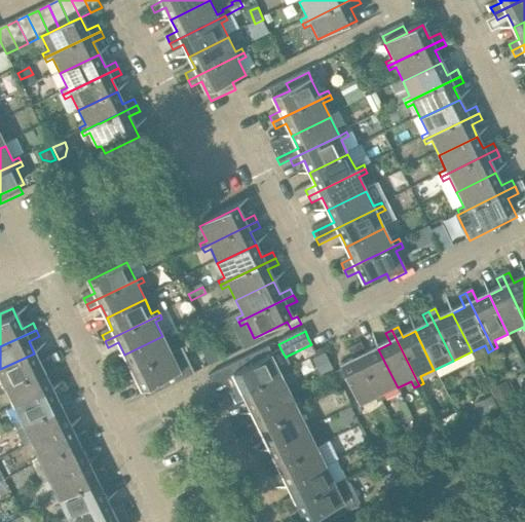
[(162,336),(124,355),(130,367),(120,372),(123,378),(178,351),(176,347),(170,350),(162,336)]
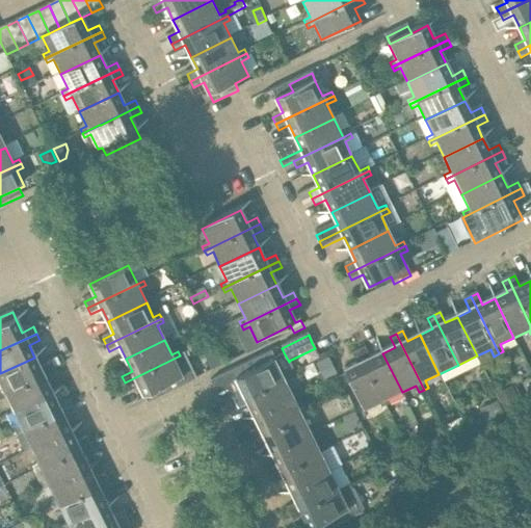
[(388,399),(402,392),(382,353),(371,360),(366,348),(359,351),(387,407),(391,405),(388,399)]
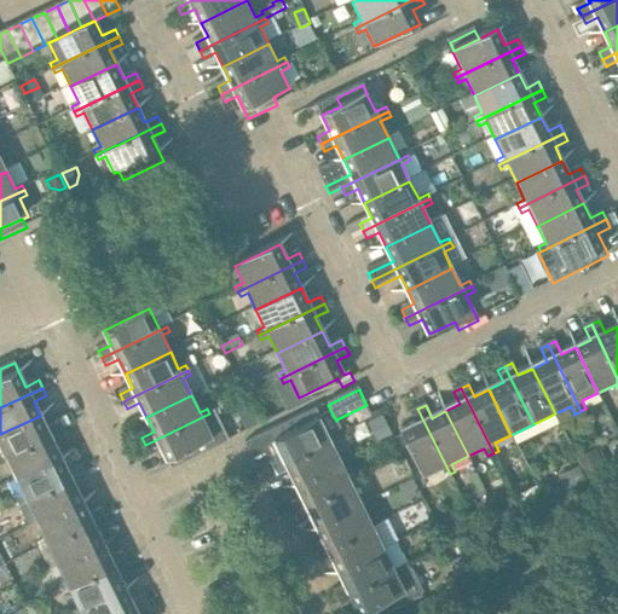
[(396,441),(404,458),(411,455),(423,478),(442,469),(445,476),(450,474),(446,467),(434,444),(417,409),(410,412),(416,426),(402,433),(403,438),(396,441)]
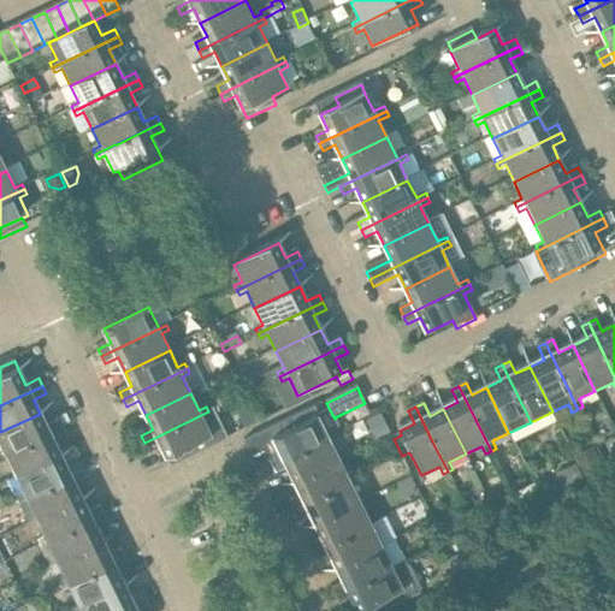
[(268,461),(272,468),(338,435),(336,431),(327,434),(315,408),(270,431),(273,439),(275,439),(282,455),(268,461)]
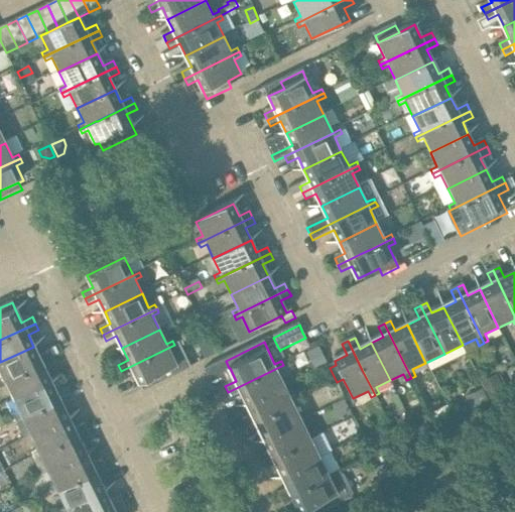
[(174,345),(121,371),(124,377),(134,372),(143,392),(191,369),(178,343),(174,345)]
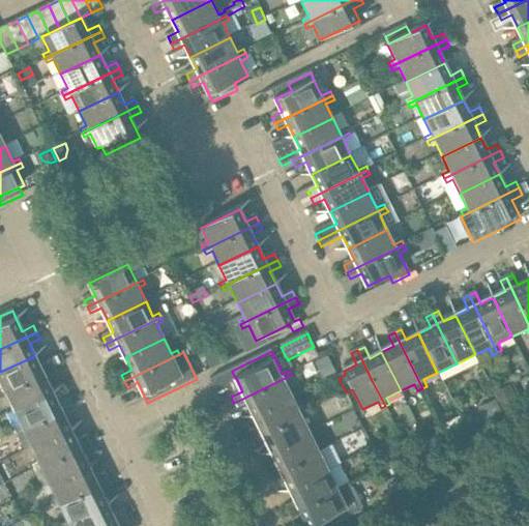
[(34,356),(0,372),(0,382),(3,389),(0,390),(0,396),(54,370),(51,362),(40,368),(34,356)]
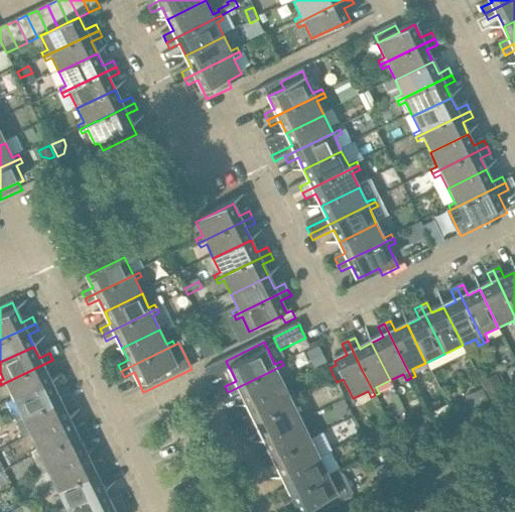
[(307,354),(315,369),(327,363),(318,348),(307,354)]
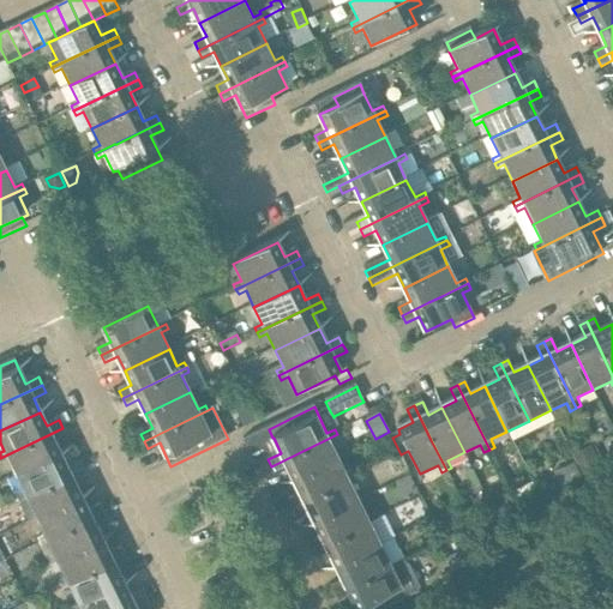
[(8,460),(17,477),(61,456),(54,441),(66,435),(62,428),(0,458),(0,460),(1,464),(8,460)]
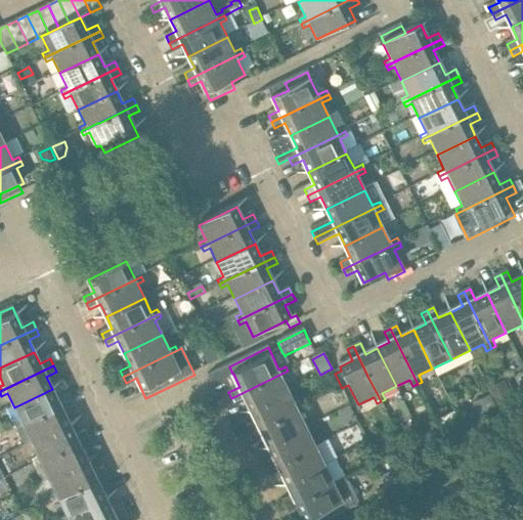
[(246,399),(252,412),(290,392),(282,378),(290,375),(288,371),(231,398),(234,404),(246,399)]
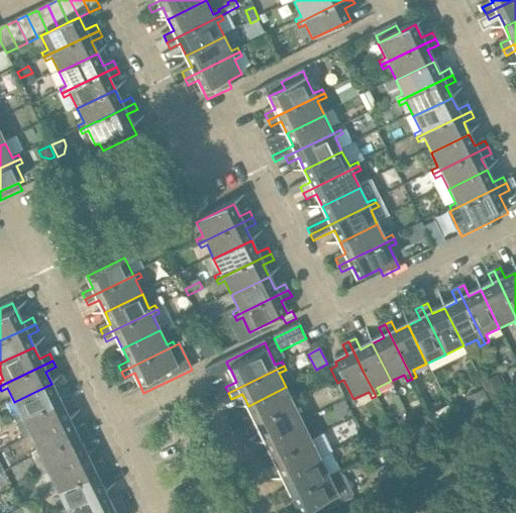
[(121,373),(112,377),(115,383),(124,379),(121,373)]
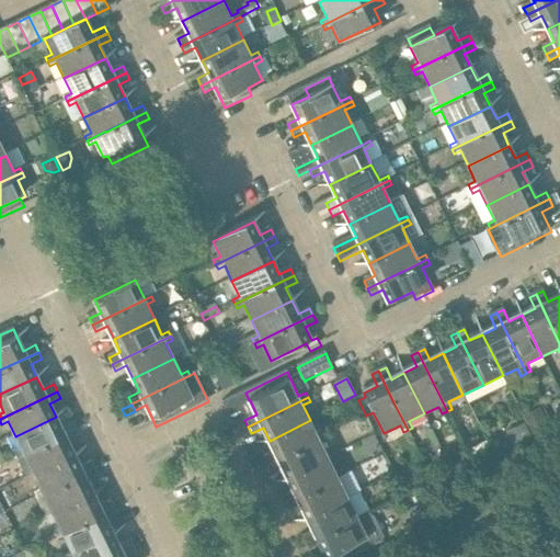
[(56,417),(15,436),(23,452),(16,455),(19,459),(77,431),(73,423),(63,429),(56,417)]
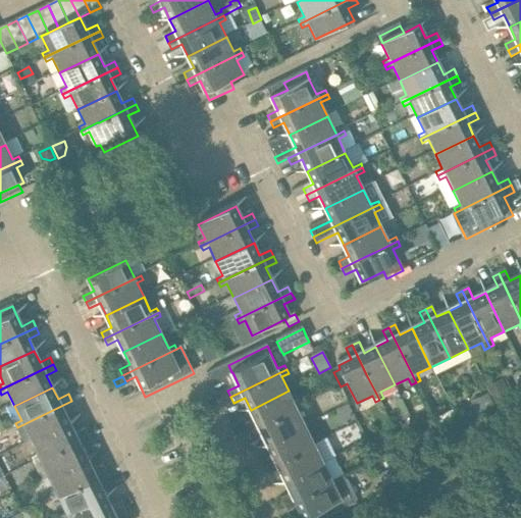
[(506,389),(491,396),(497,407),(511,400),(506,389)]
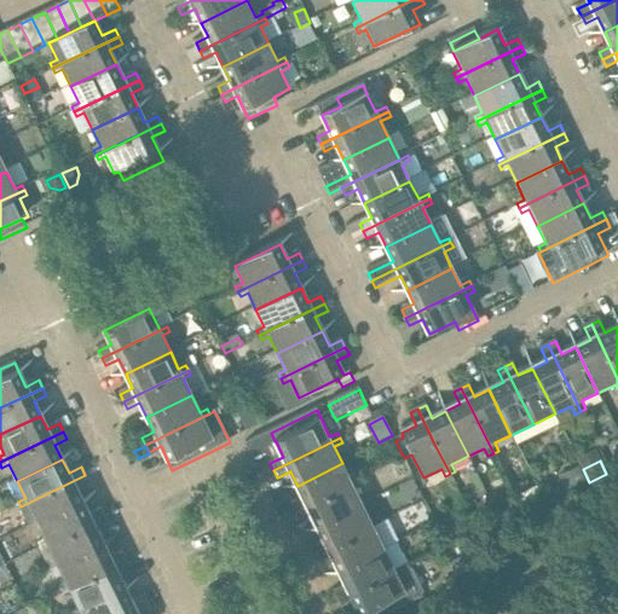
[(342,463),(298,486),(304,499),(292,505),(295,514),(361,481),(358,475),(351,479),(342,463)]
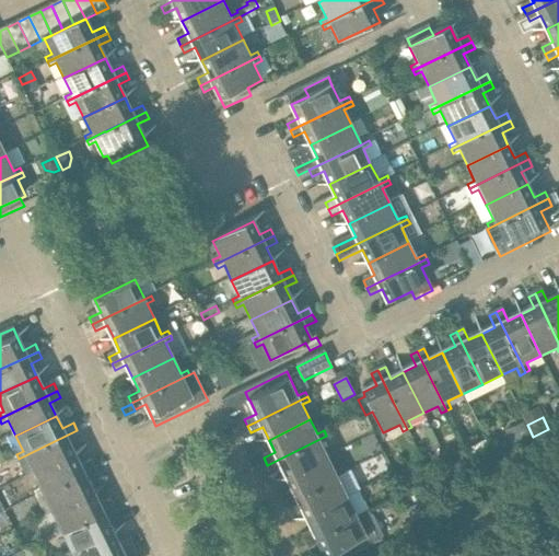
[(508,433),(513,446),(531,438),(525,425),(508,433)]
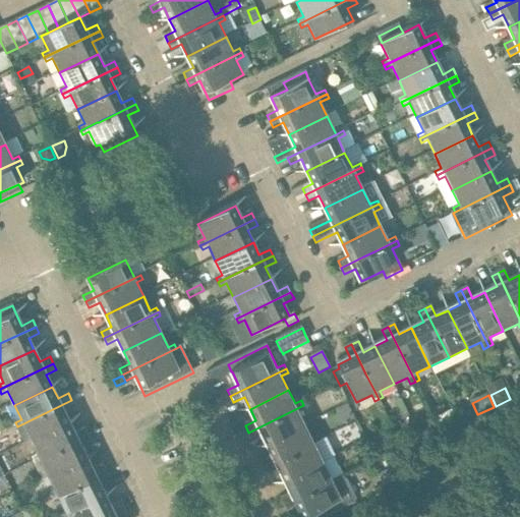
[(71,400),(17,426),(19,431),(25,427),(32,442),(69,423),(64,411),(74,406),(71,400)]
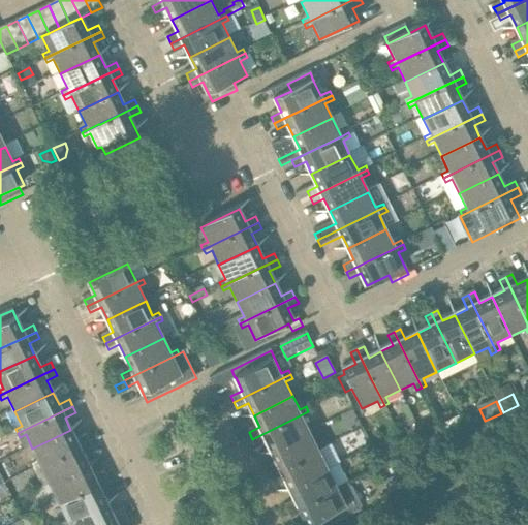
[(308,411),(252,439),(255,445),(266,440),(272,452),(311,433),(304,419),(310,415),(308,411)]
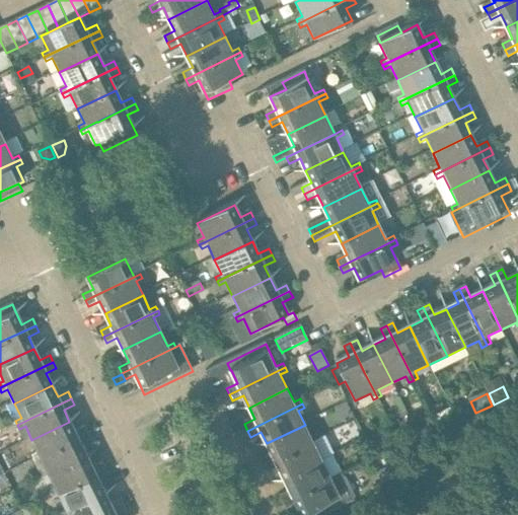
[(32,457),(34,461),(89,434),(86,428),(75,433),(69,422),(31,440),(39,454),(32,457)]
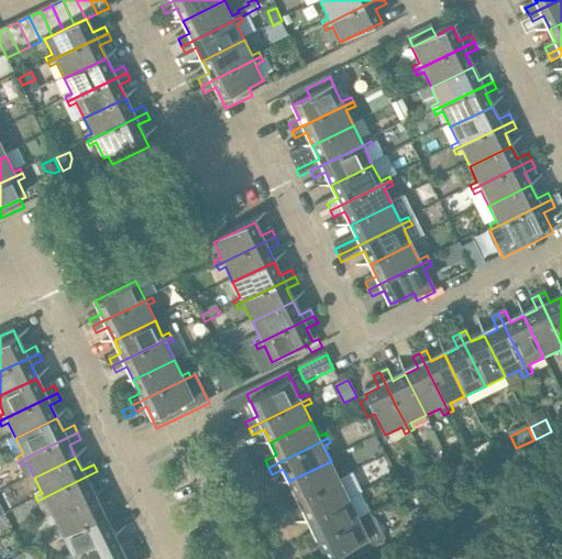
[(285,500),(288,506),(348,478),(345,472),(338,475),(331,461),(289,481),(296,494),(285,500)]
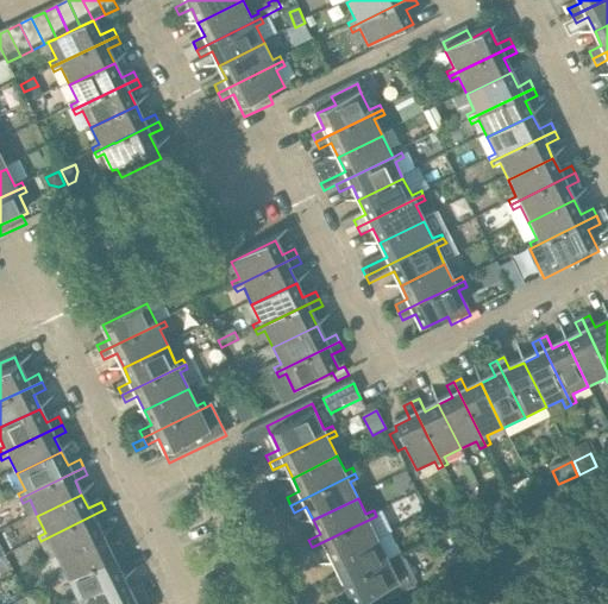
[(105,509),(41,541),(43,546),(50,542),(58,559),(102,536),(95,523),(108,517),(105,509)]
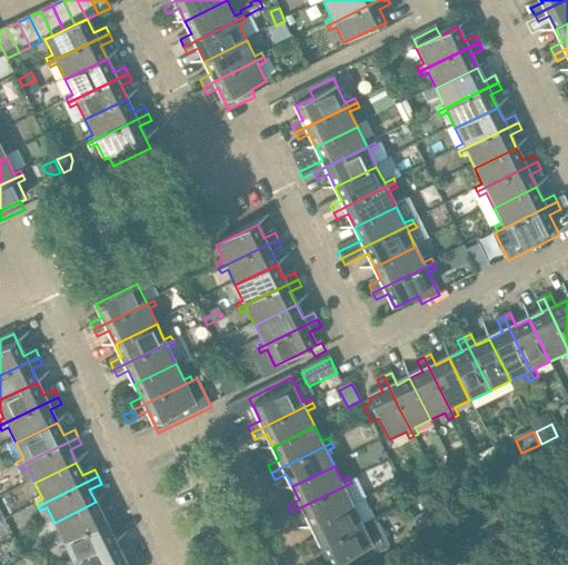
[(351,483),(291,512),(295,519),(306,514),(312,526),(354,506),(347,491),(354,487),(351,483)]
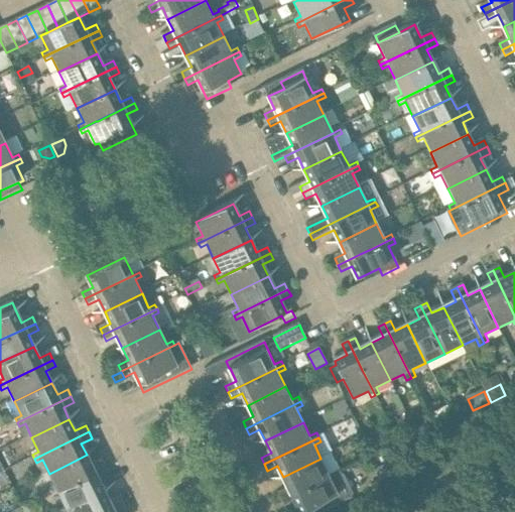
[(87,455),(49,474),(56,488),(50,491),(52,495),(58,492),(106,468),(103,462),(93,467),(87,455)]
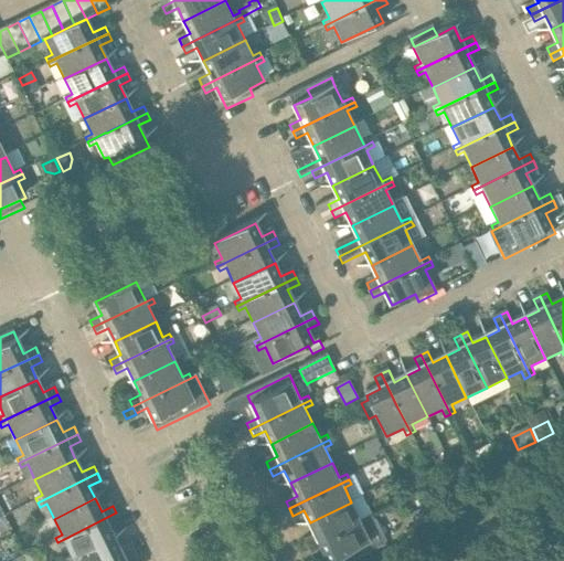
[(305,541),(308,548),(372,517),(372,516),(369,518),(365,514),(359,517),(351,503),(310,522),(316,536),(305,541)]
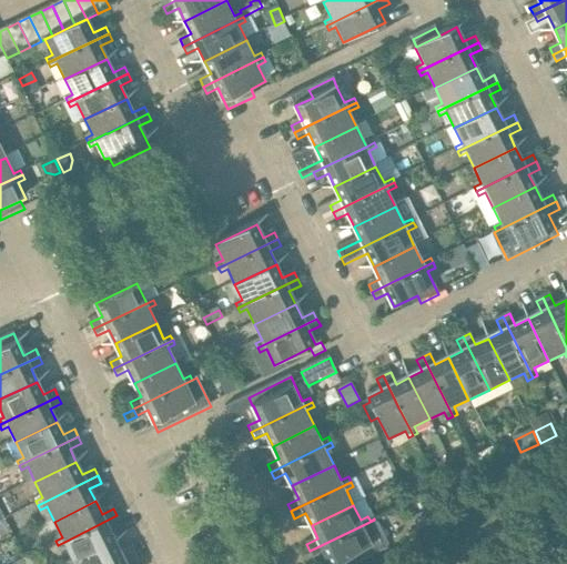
[(64,542),(74,562),(115,541),(109,529),(120,523),(117,515),(64,542)]
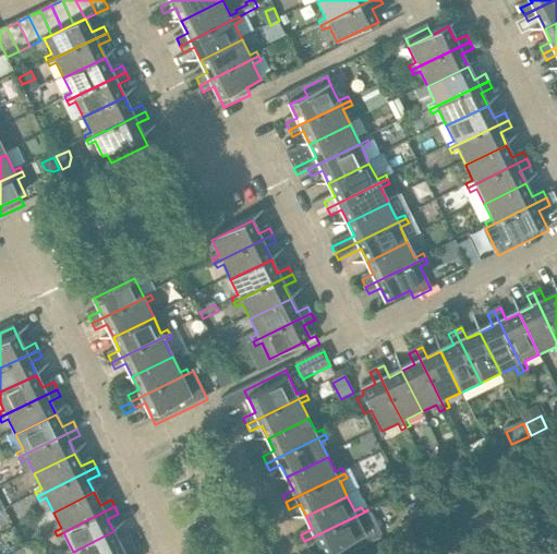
[(382,538),(367,510),(304,541),(307,549),(318,543),(324,553),(333,553),(342,548),(346,553),(351,553),(382,538)]
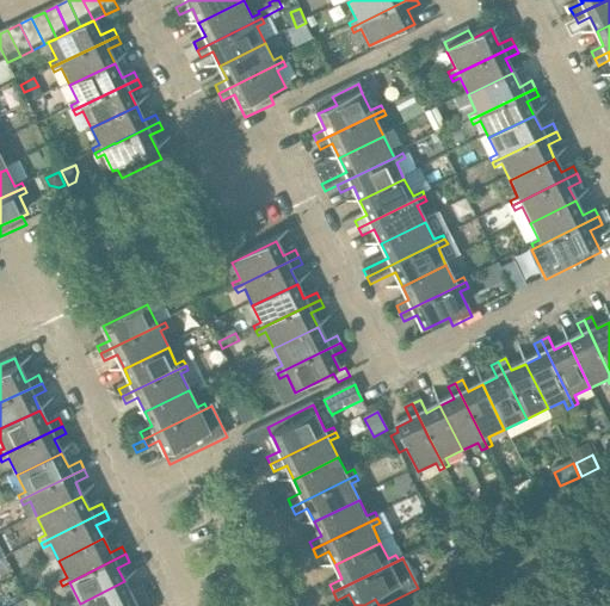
[(128,605),(147,597),(143,589),(130,595),(124,581),(80,604),(78,605),(128,605)]
